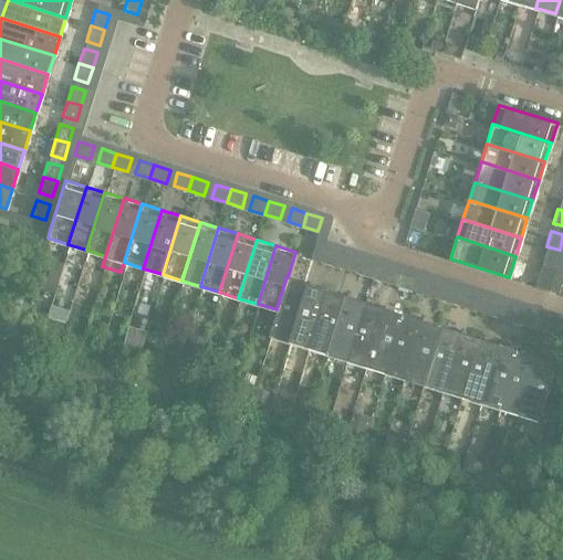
[(319,260),(335,264),(340,251),(323,245),(319,260)]
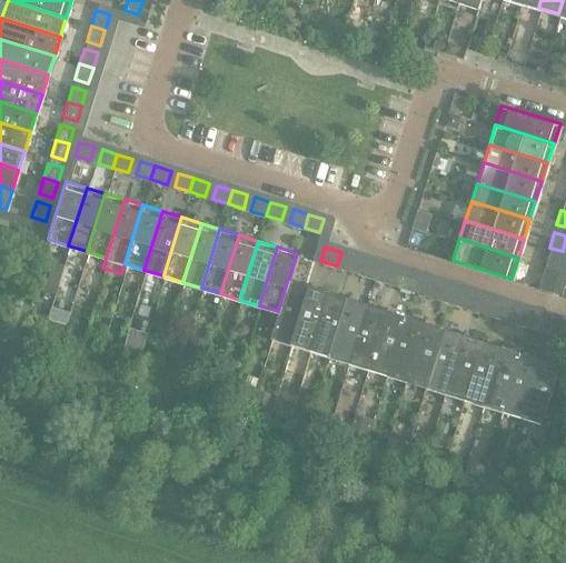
[(563,251),(549,248),(544,262),(558,267),(563,251)]
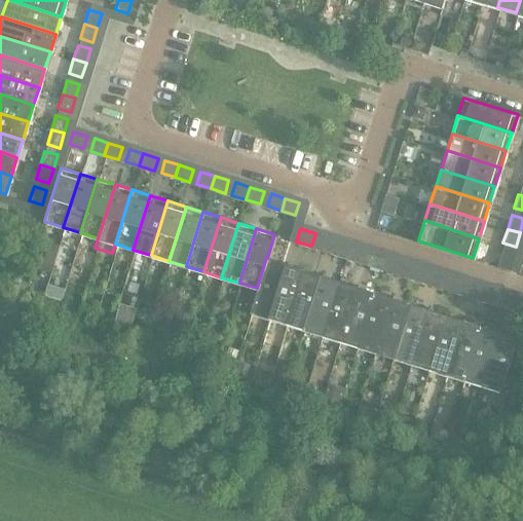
[(328,237),(315,233),(311,246),(324,250),(328,237)]
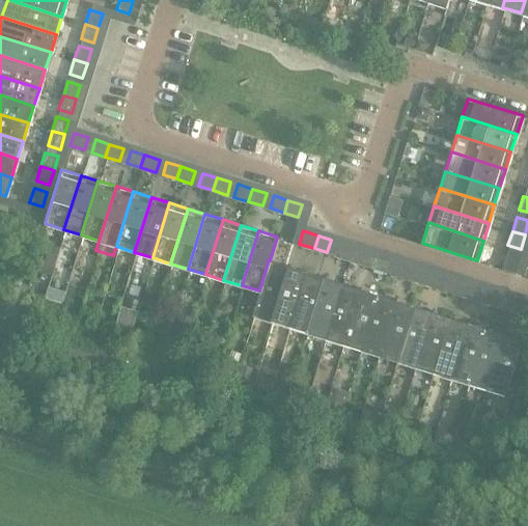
[(334,254),(349,259),(353,246),(338,242),(334,254)]
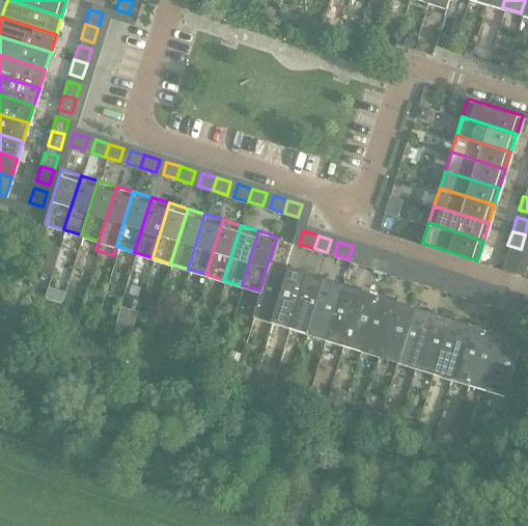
[(366,251),(353,246),(349,259),(363,264),(366,251)]
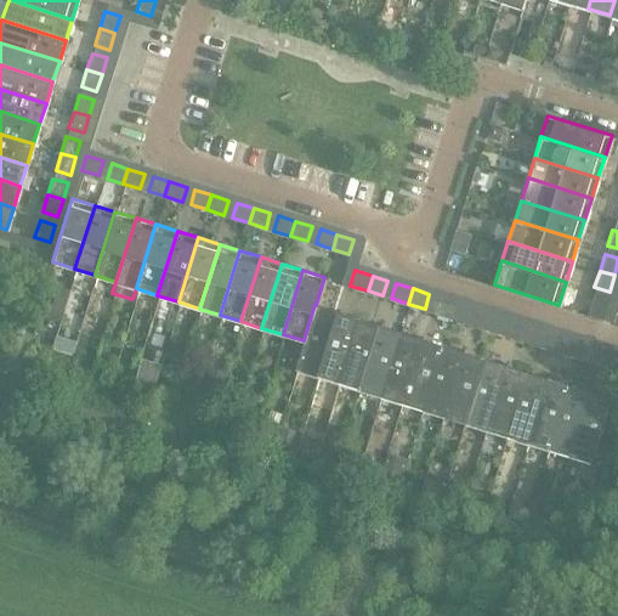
[(593,295),(587,312),(601,317),(606,300),(593,295)]
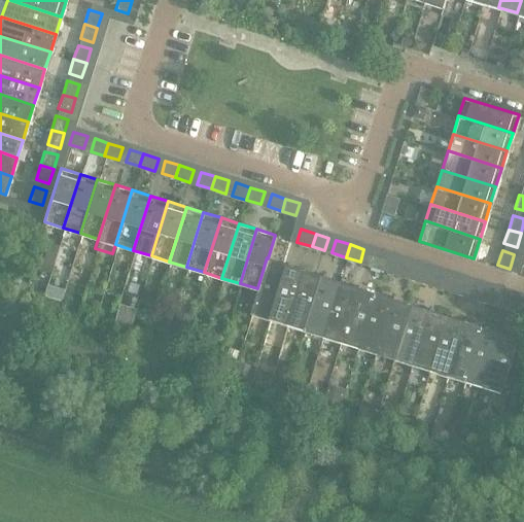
[(385,255),(371,251),(367,264),(381,268),(385,255)]
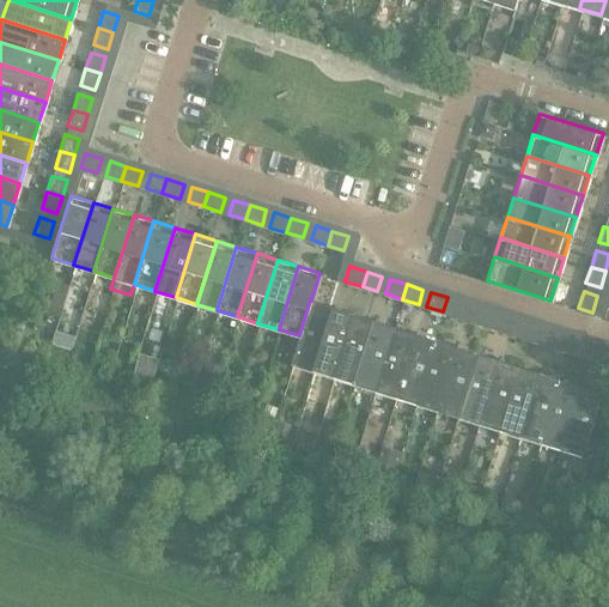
[(464,302),(448,297),(443,311),(460,317),(464,302)]
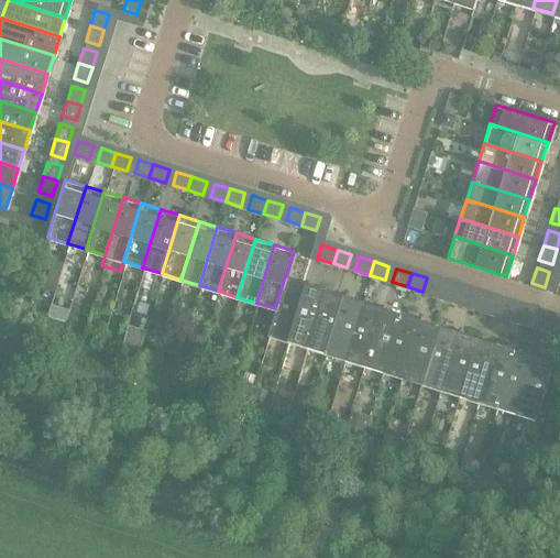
[(305,282),(286,276),(285,275),(275,308),(266,334),(286,340),(305,282)]
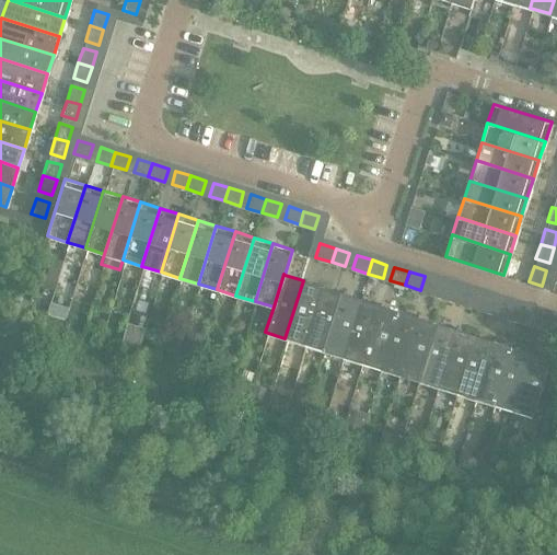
[(448,284),(432,279),(428,292),(443,297),(448,284)]
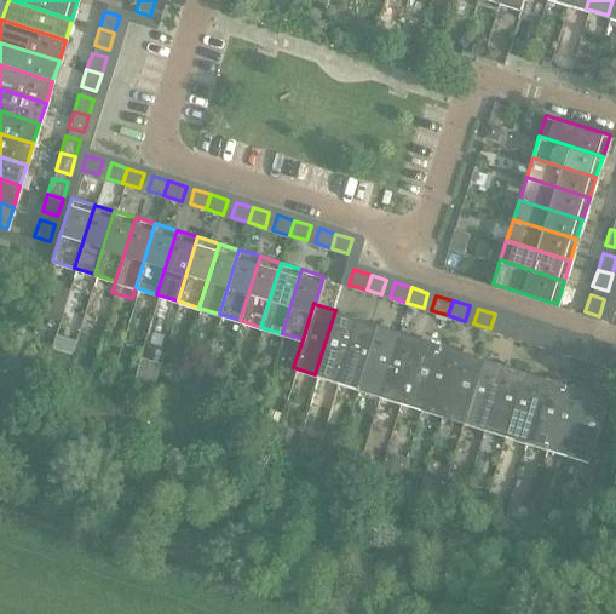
[(358,317),(335,310),(315,374),(338,382),(358,317)]
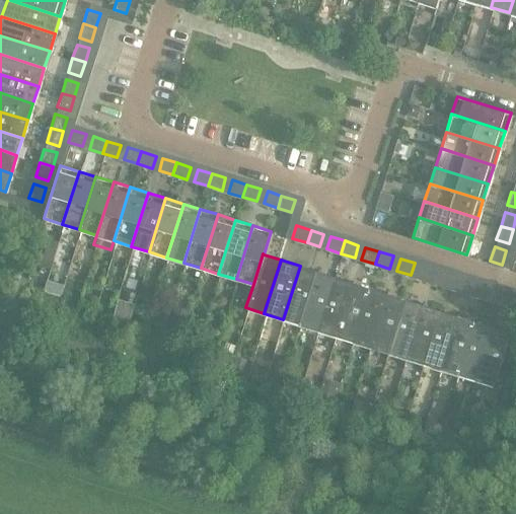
[(429,267),(415,263),(411,275),(425,280),(429,267)]
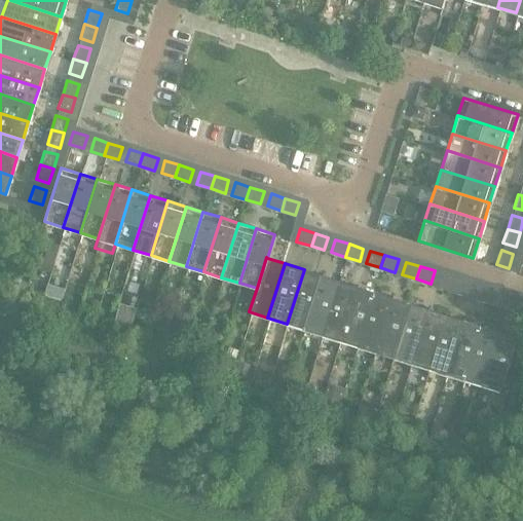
[(320,274),(304,269),(287,324),(303,329),(320,274)]
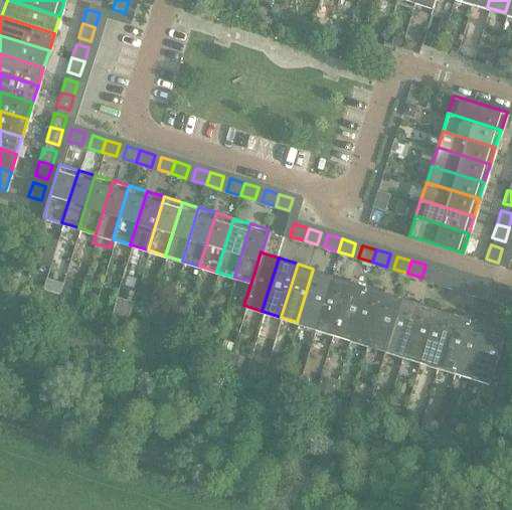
[(429,280),(442,284),(446,272),(433,268),(429,280)]
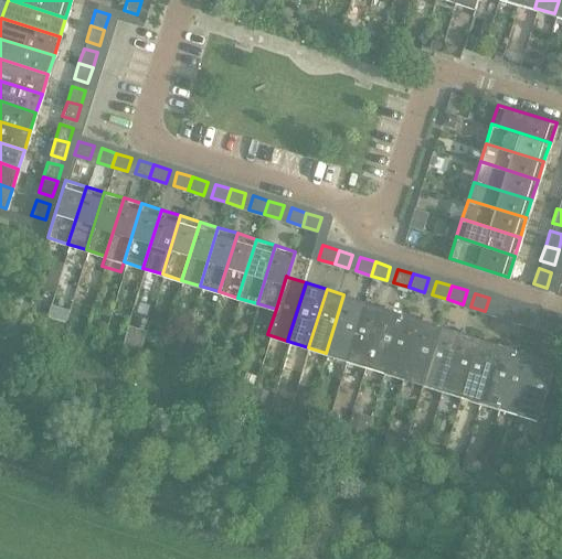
[(363,301),(343,294),(326,353),(345,358),(363,301)]
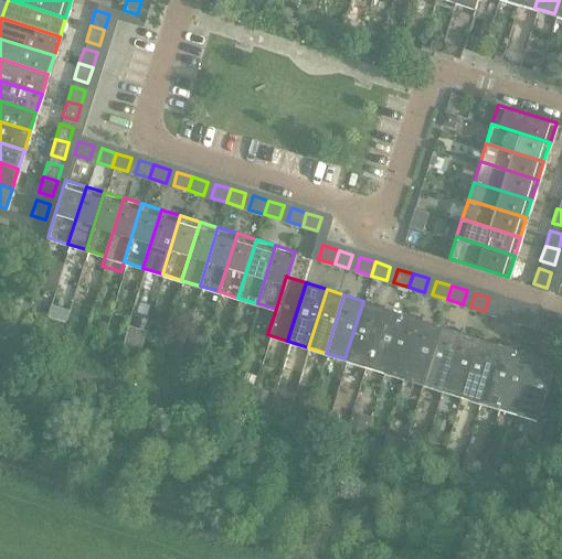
[(505,302),(489,298),(485,311),(500,315),(505,302)]
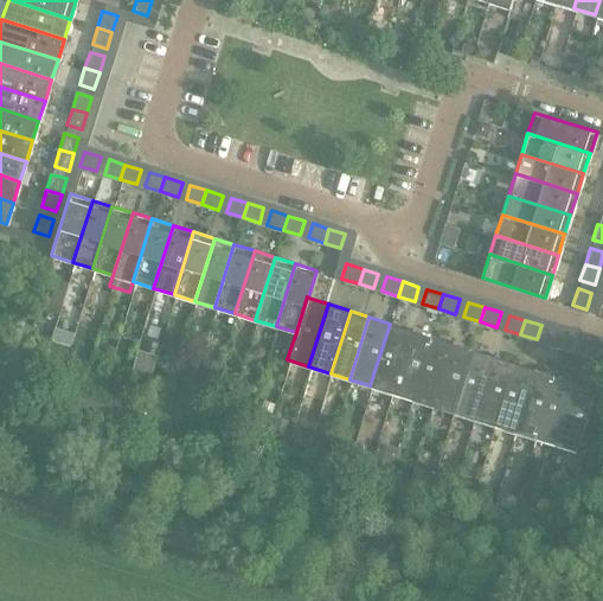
[(409,330),(390,324),(370,385),(390,391),(409,330)]
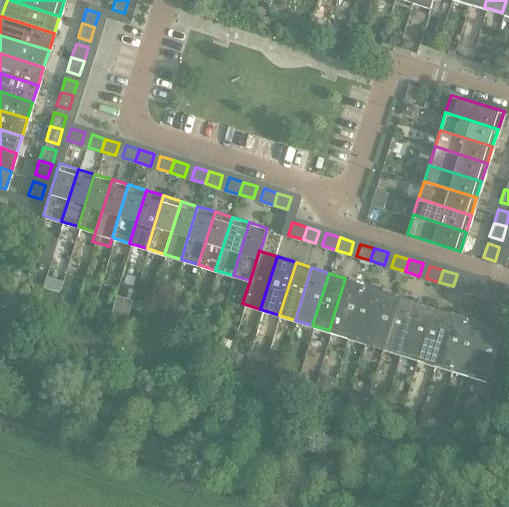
[(478,281),(464,276),(460,289),(474,293),(478,281)]
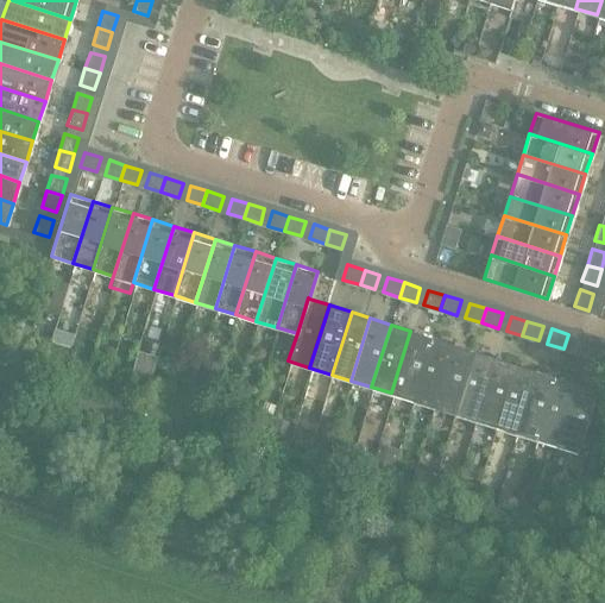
[(432,337),(410,331),(391,393),(411,400),(432,337)]
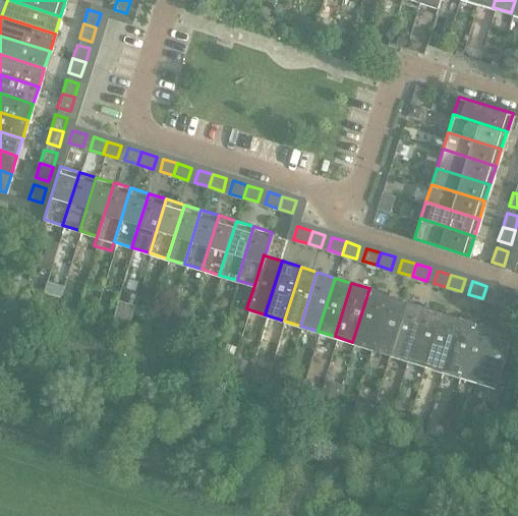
[(501,290),(486,286),(482,298),(497,302),(501,290)]
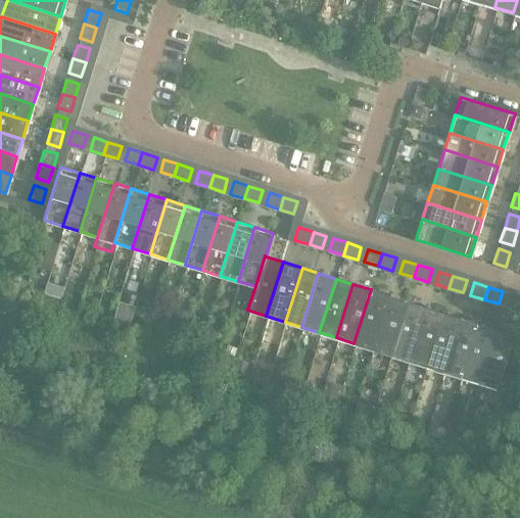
[(388,295),(371,289),(353,343),(371,348),(388,295)]
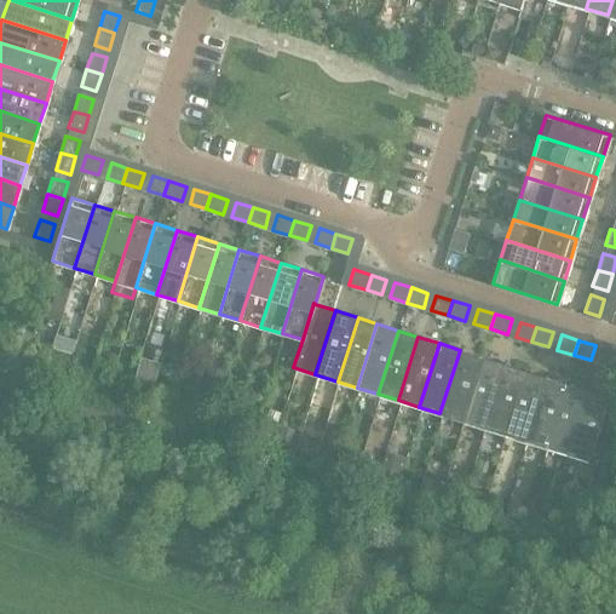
[(599,362),(615,368),(615,366),(615,351),(604,348),(599,362)]
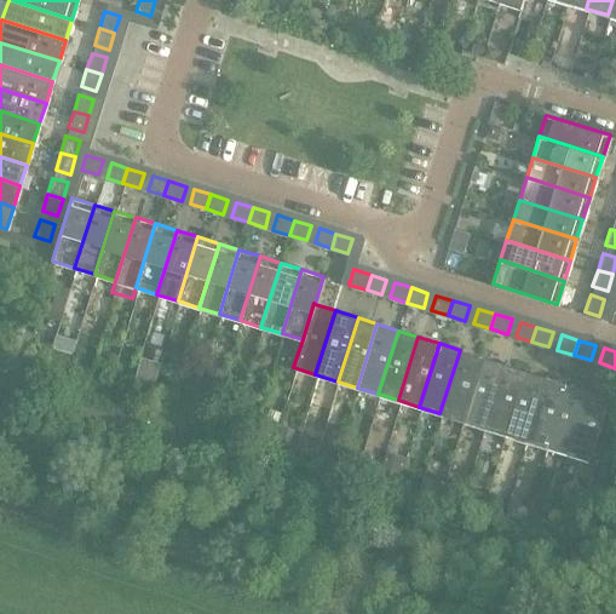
[(482,356),(460,350),(439,413),(461,420),(482,356)]
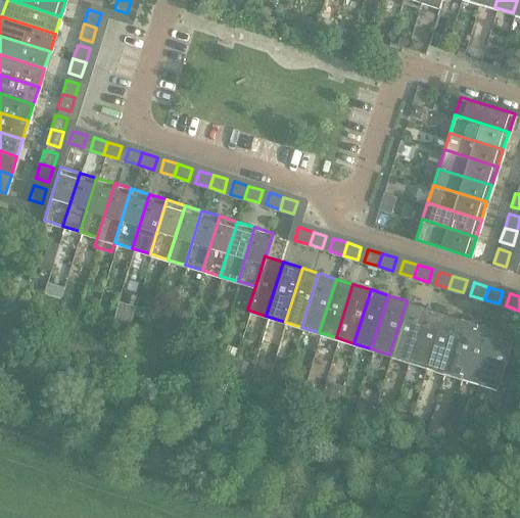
[(424,307),(407,300),(389,355),(408,360),(424,307)]
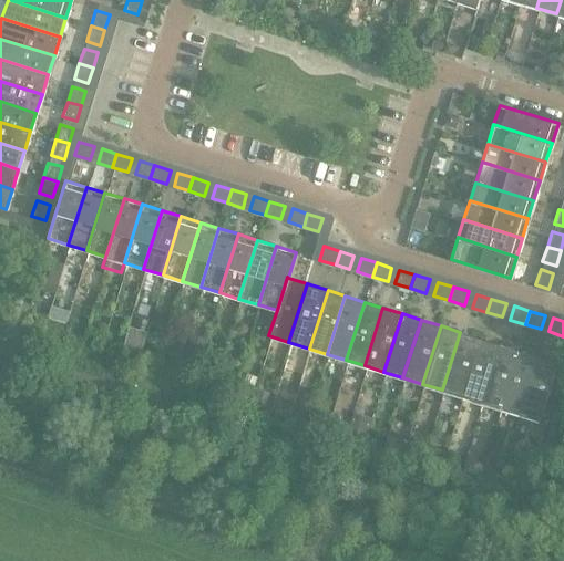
[(458,404),(460,395),(479,338),(460,332),(442,390),(439,397),(458,404)]
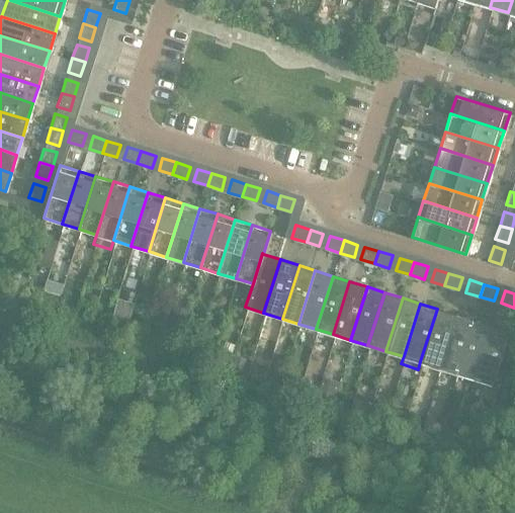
[(454,314),(437,309),(420,361),(438,367),(454,314)]
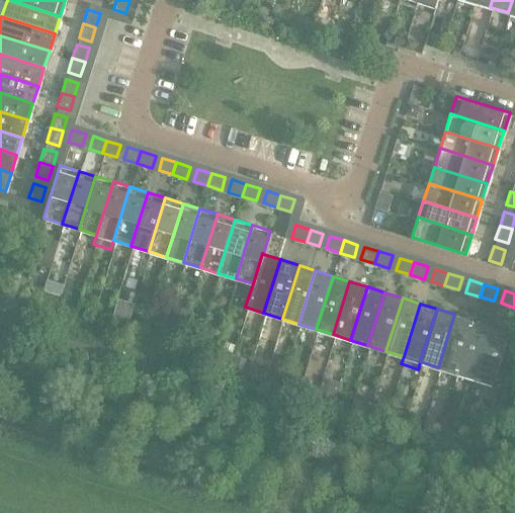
[(471,320),(454,314),(438,367),(455,372),(471,320)]
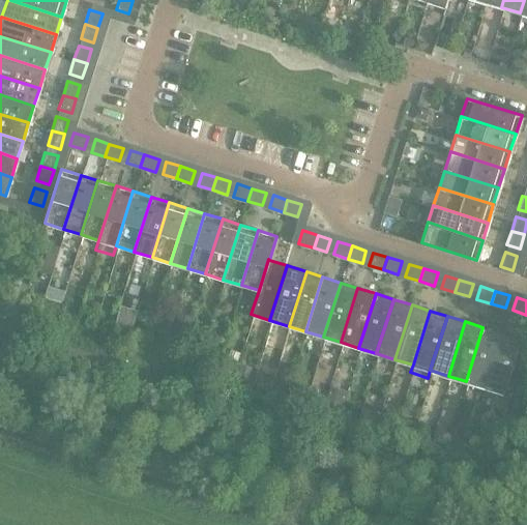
[(500,332),(482,327),(466,381),(484,387),(500,332)]
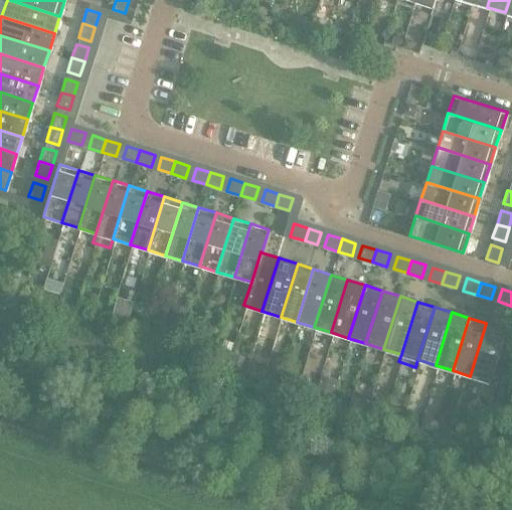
[(505,329),(486,323),(470,376),(489,382),(505,329)]
